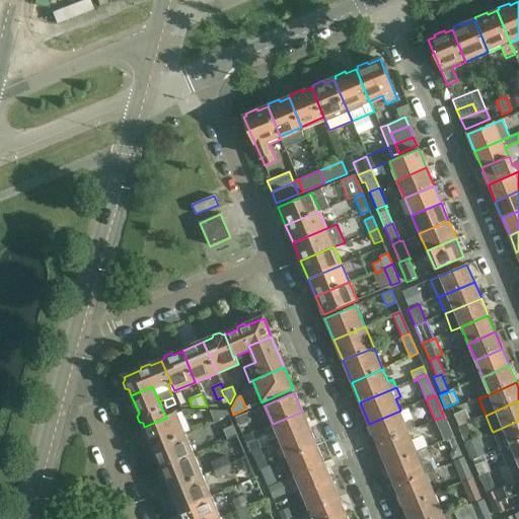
[(466,424),(470,422),(465,410),(454,415),(459,427),(466,424)]
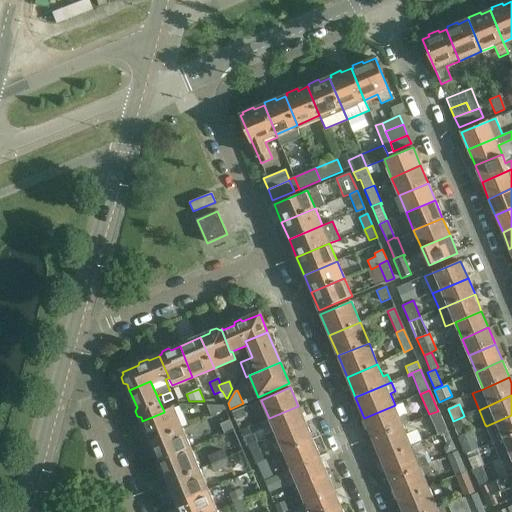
[(364,418),(373,438),(403,425),(409,423),(406,415),(400,418),(395,405),(364,418)]
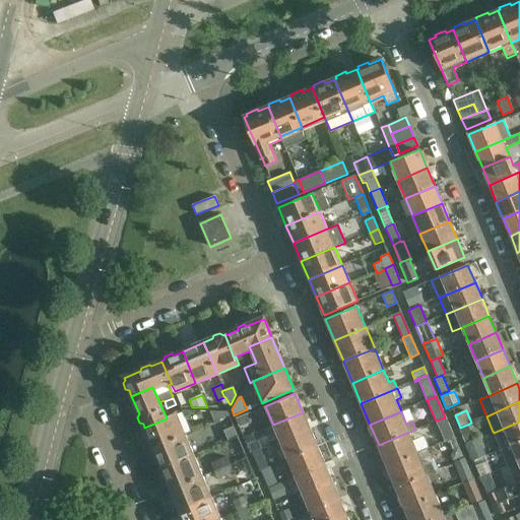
[(226,412),(209,412),(213,421),(229,416),(226,412)]
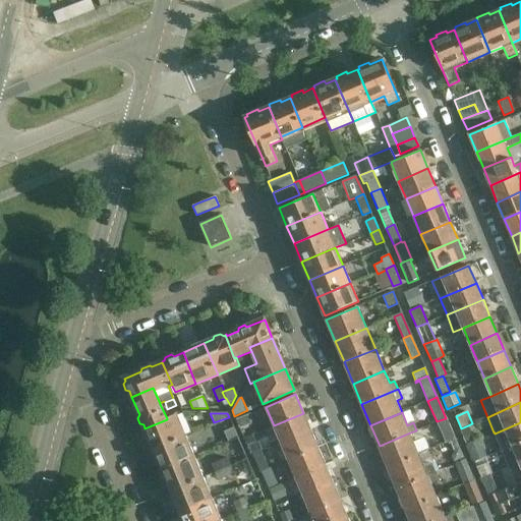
[(310,429),(303,413),(274,425),(281,443),(310,429)]
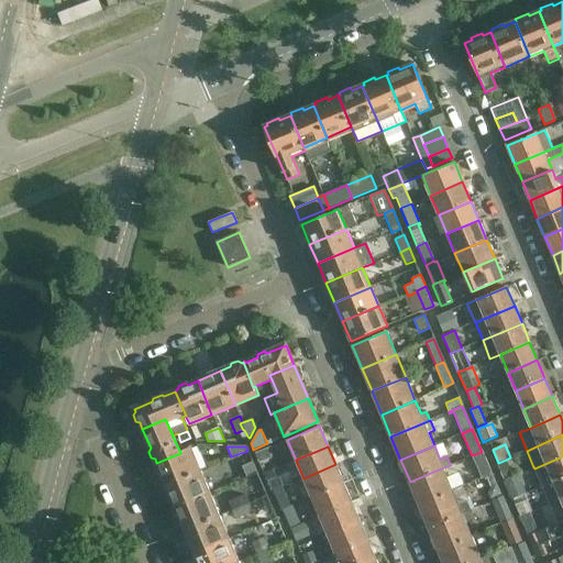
[(200,472),(190,448),(180,452),(180,453),(156,463),(157,464),(158,465),(157,467),(161,475),(163,475),(167,486),(200,472)]
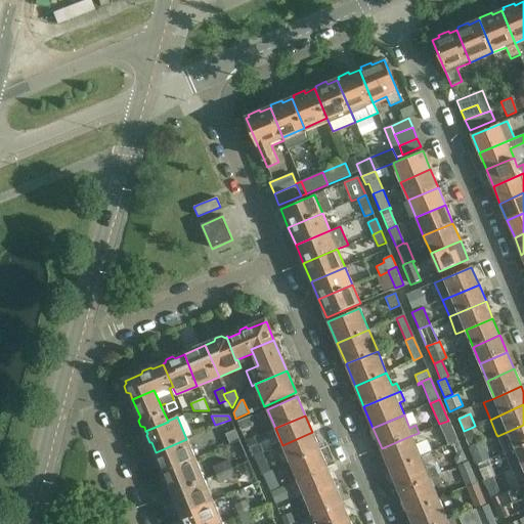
[(249,417),(237,422),(242,431),(253,426),(249,417)]
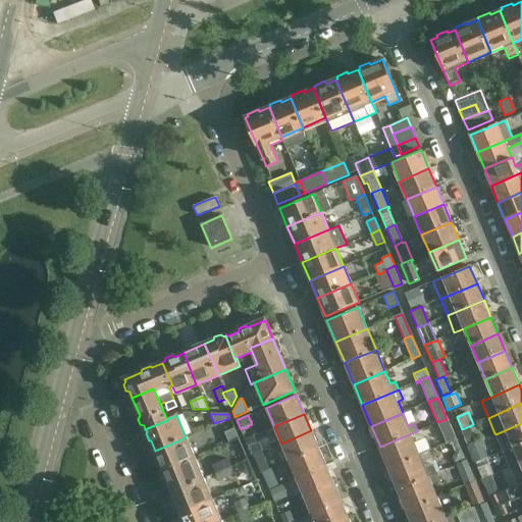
[(438,423),(437,424),(446,444),(450,441),(451,441),(456,439),(447,419),(437,422),(438,423)]
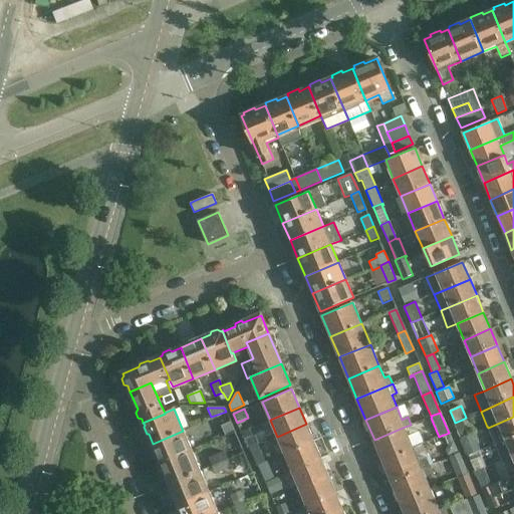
[(513,417),(488,428),(491,435),(495,445),(513,436),(513,417)]
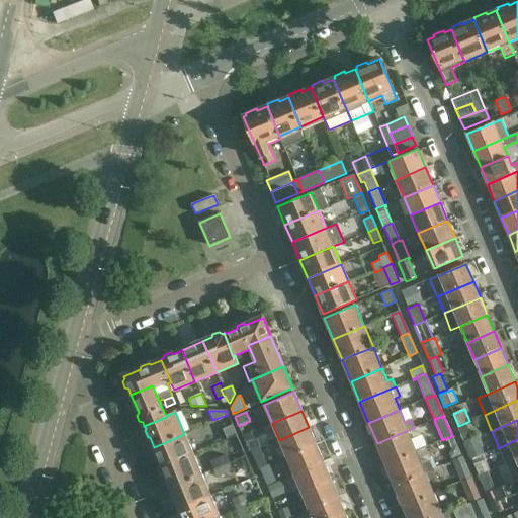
[(458,426),(456,427),(462,442),(472,438),(465,423),(458,426)]
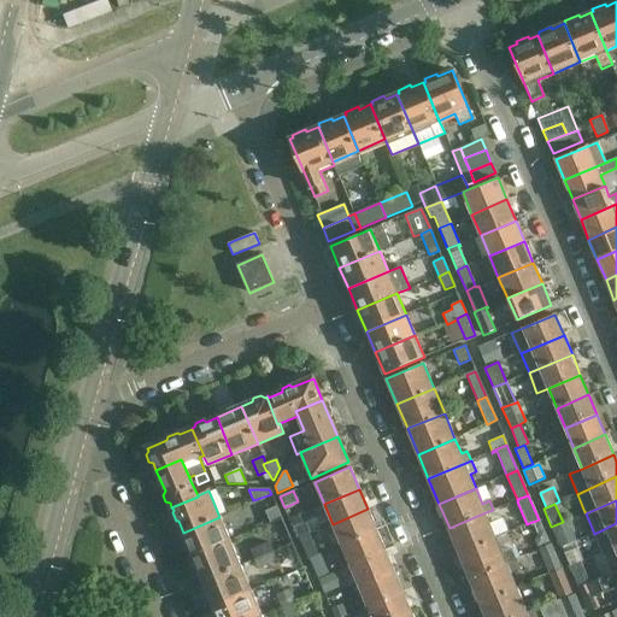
[(276,506),(265,511),(270,524),(281,519),(276,506)]
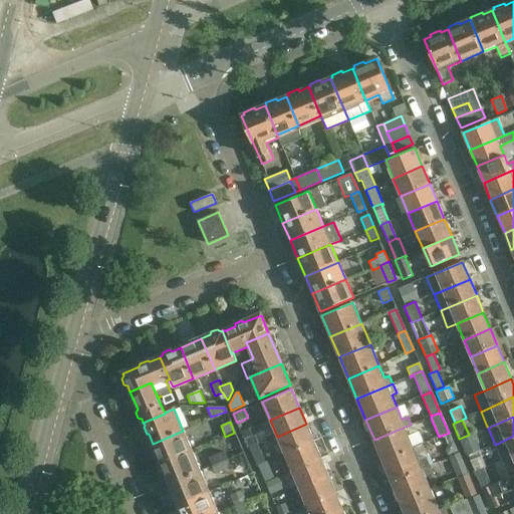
[(313,442),(306,424),(277,437),(284,454),(313,442)]
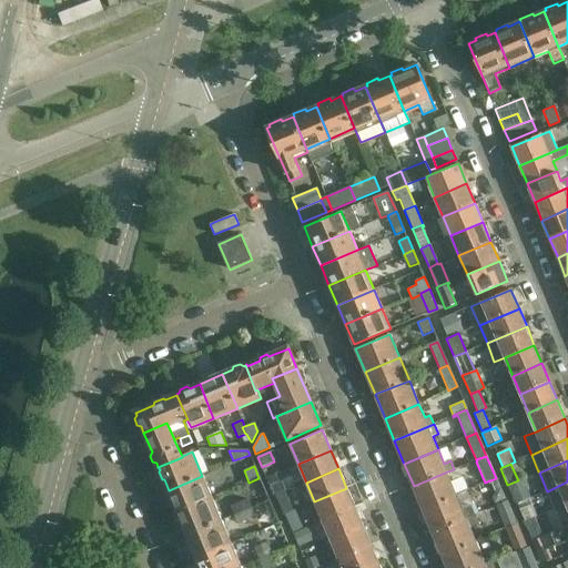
[(457,495),(447,472),(414,486),(423,509),(457,495)]
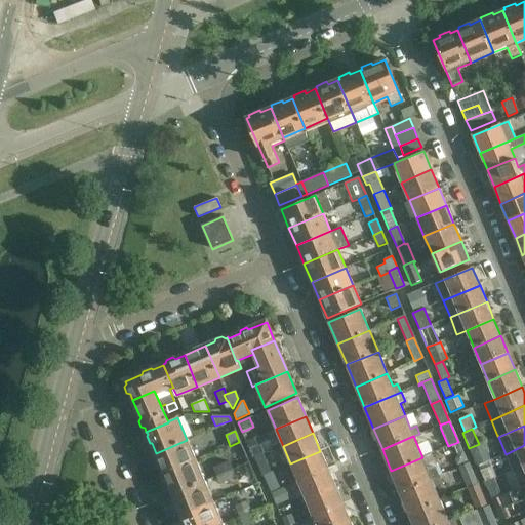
[(196,461),(187,440),(156,453),(160,462),(159,465),(161,471),(163,471),(164,474),(196,461)]
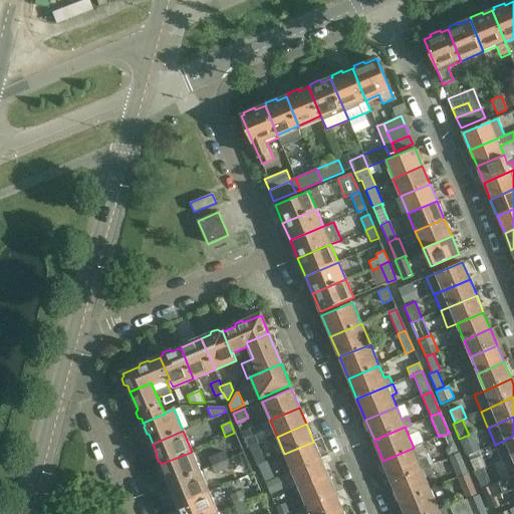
[(448,444),(453,442),(449,433),(444,435),(448,444)]
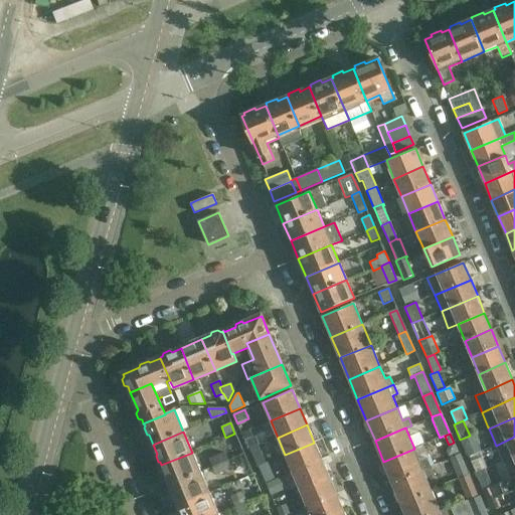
[(260,436),(247,441),(251,449),(263,444),(260,436)]
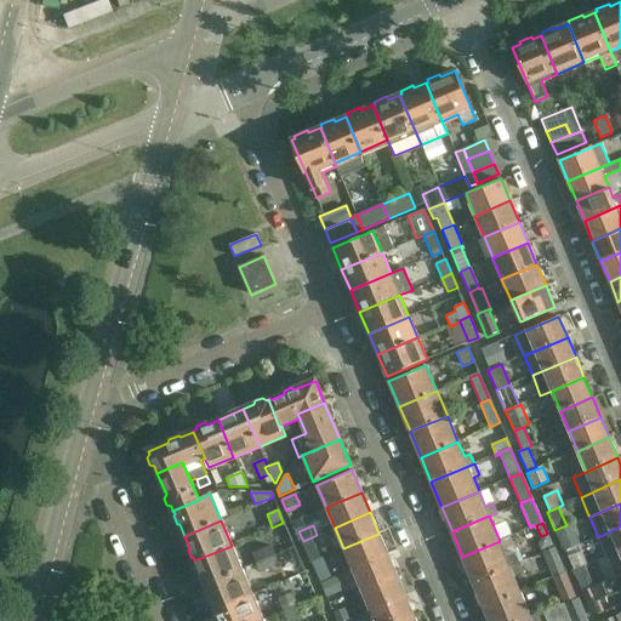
[(564,552),(567,552),(567,551),(576,546),(577,547),(580,546),(571,525),(556,533),(564,552)]
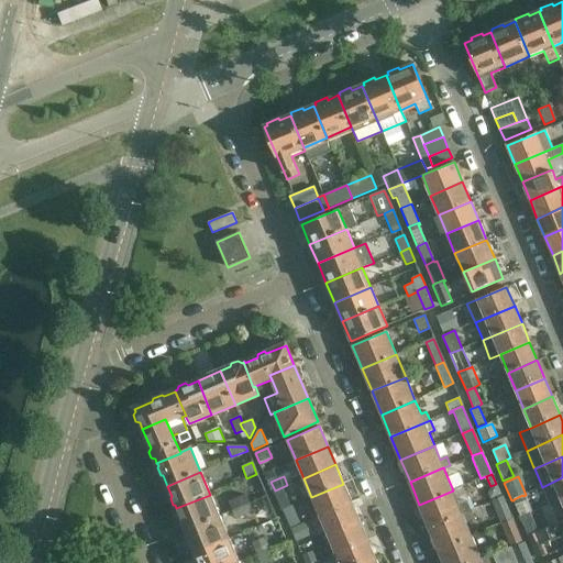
[(562,477),(542,487),(548,497),(550,505),(562,499),(562,477)]
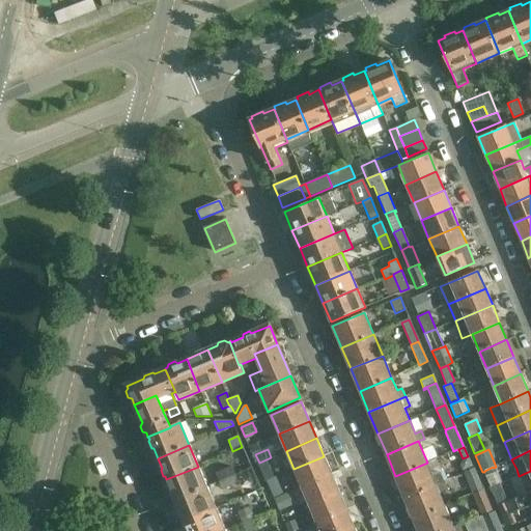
[(294,469),(301,486),(332,474),(324,456),(294,469)]
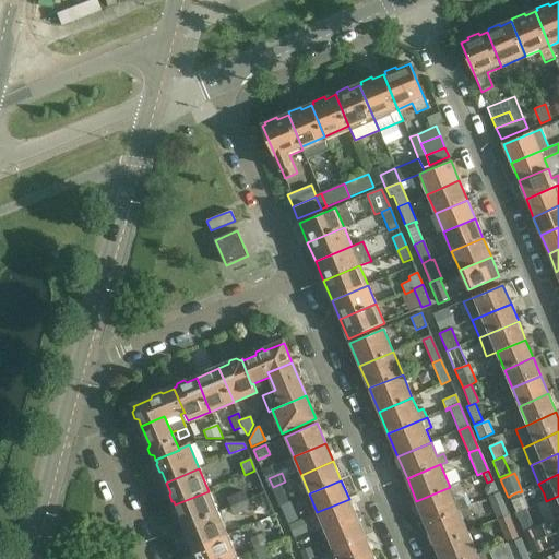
[(276,495),(288,489),(285,482),(273,487),(276,495)]
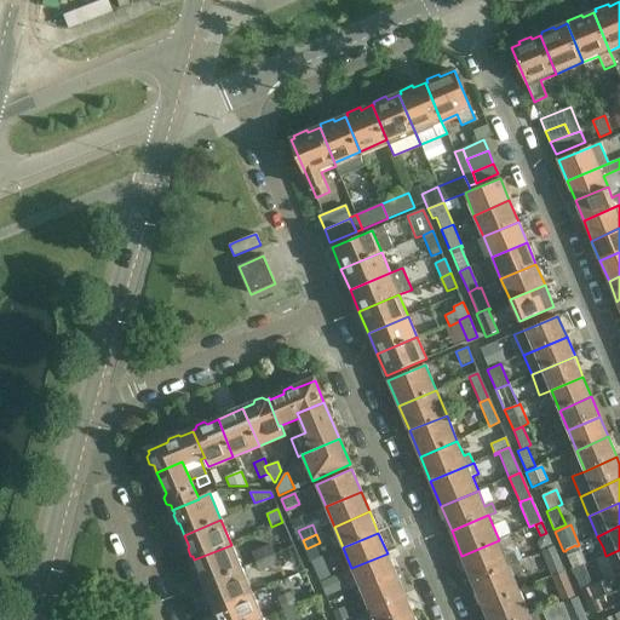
[(540,537),(538,541),(541,549),(551,544),(546,534),(540,537)]
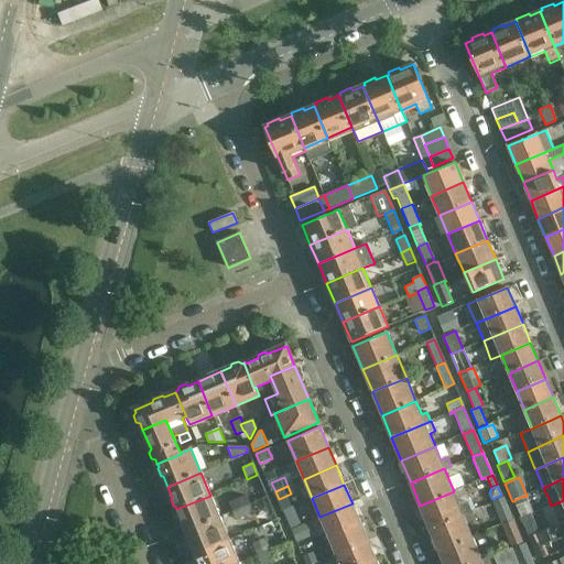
[(420,506),(430,529),(470,511),(466,502),(459,505),(454,491),(420,506)]
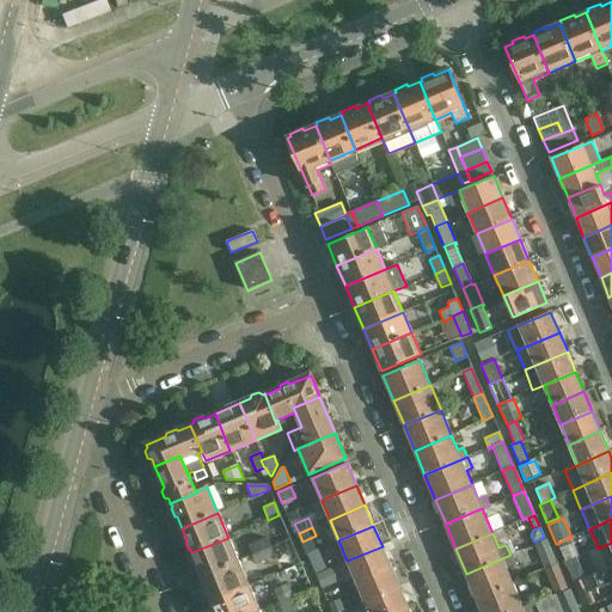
[(267,537),(249,545),(254,555),(270,548),(267,537)]
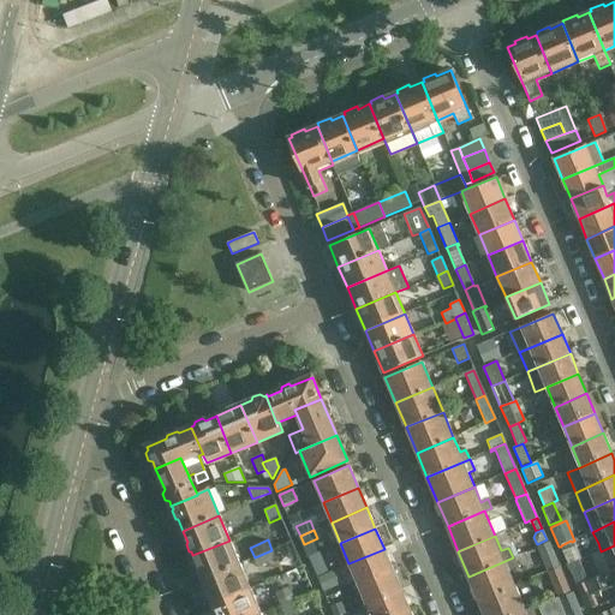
[(230,541),(192,555),(193,559),(192,561),(196,568),(198,569),(203,579),(240,563),(230,541)]
